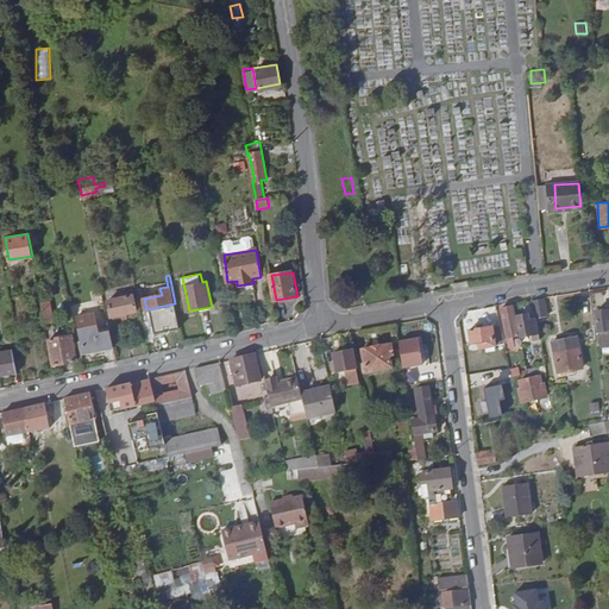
[(29,295),(39,294),(37,282),(27,283),(29,295)]
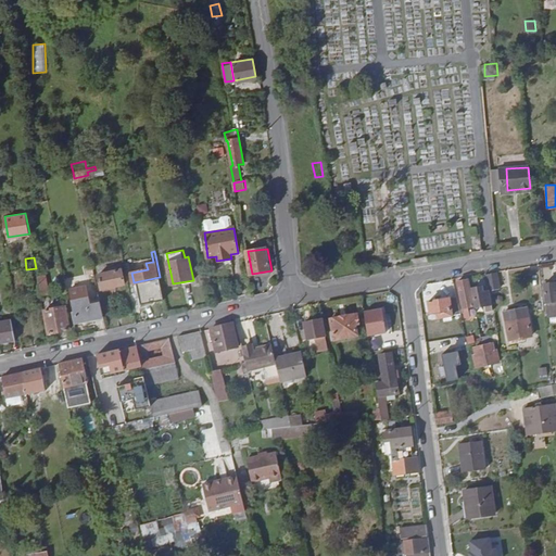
[(368,273),(381,269),(380,261),(367,263),(368,273)]
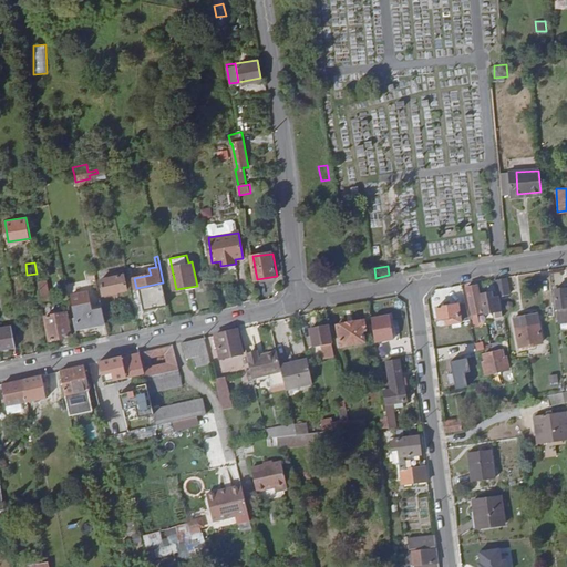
[(126,289),(124,276),(103,280),(106,294),(126,289)]
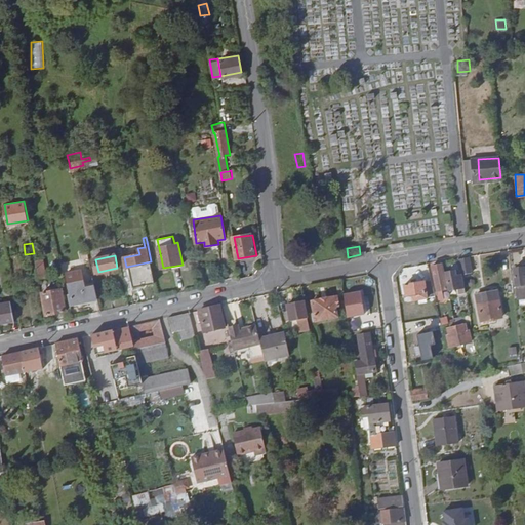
[(42,257),(35,258),(38,276),(45,275),(42,257)]
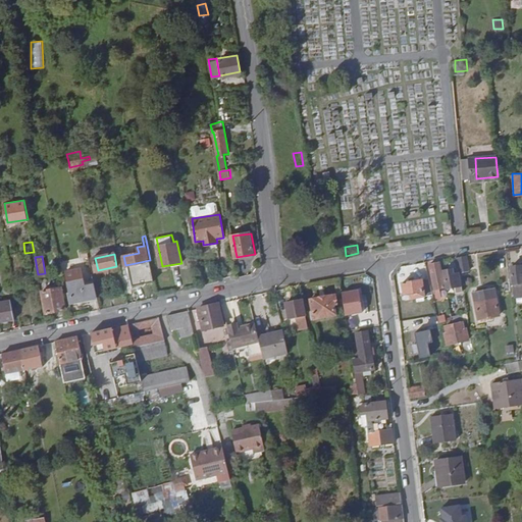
[(460,273),(462,273),(467,271),(465,258),(457,259),(460,273)]
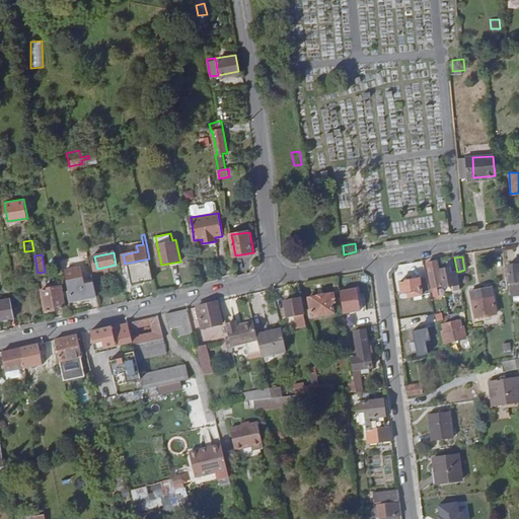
[(440,277),(441,276),(438,262),(428,264),(435,297),(439,296),(437,288),(442,287),(440,277)]
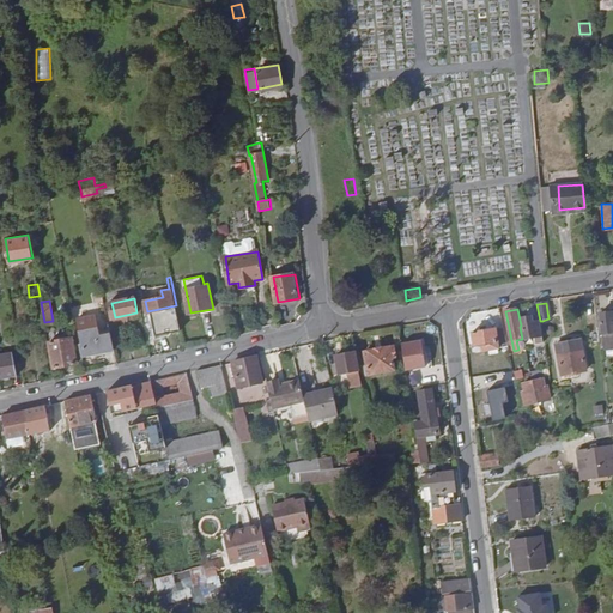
[(605,335),(612,334),(612,314),(602,315),(605,335)]
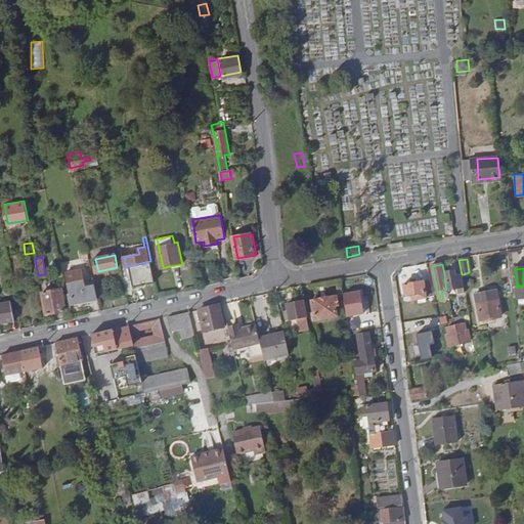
[(68,273),(73,294),(87,291),(86,287),(83,270),(68,273)]
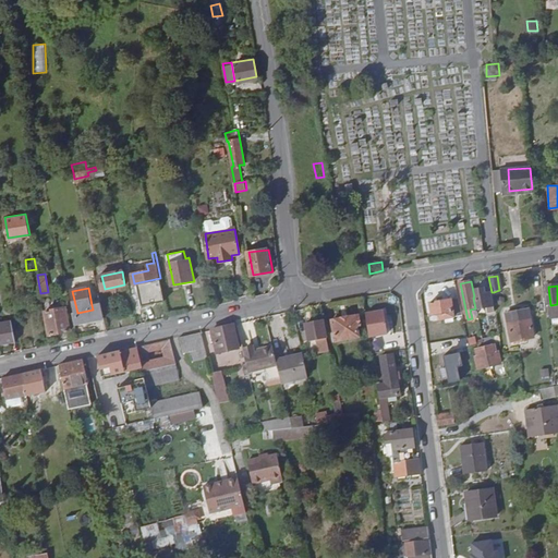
[(488,314),(495,312),(490,293),(486,294),(485,288),(475,290),(478,308),(487,306),(488,314)]
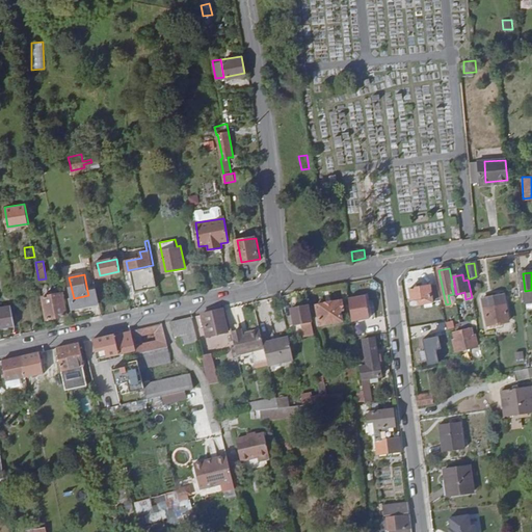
[(442,300),(437,285),(410,290),(414,306),(442,300)]
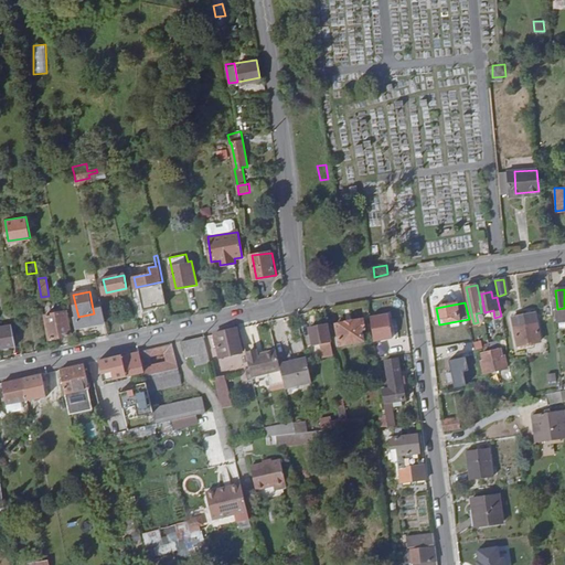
[(74,318),(77,328),(106,321),(103,306),(93,309),(94,313),(78,317),(74,318)]
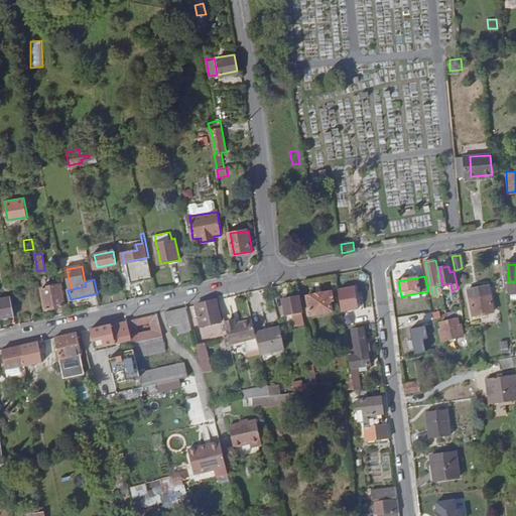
[(56,283),(42,286),(46,307),(66,304),(61,283),(60,283),(59,280),(56,281),(56,283)]
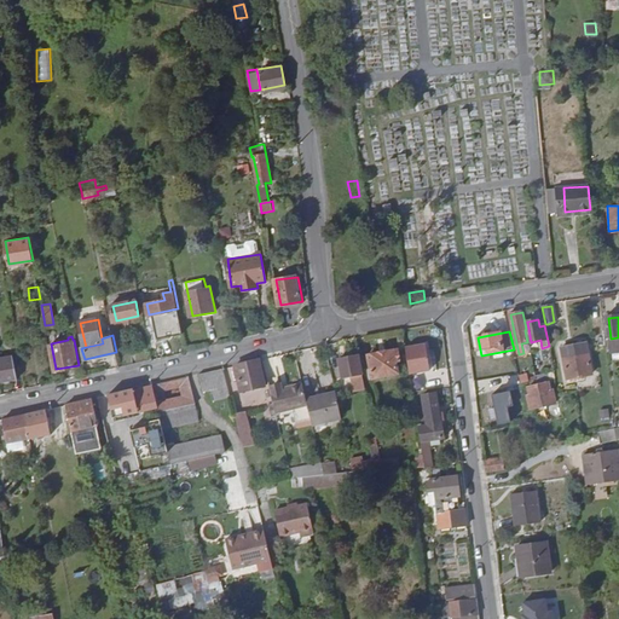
[(409,374),(432,370),(428,342),(405,345),(409,374)]
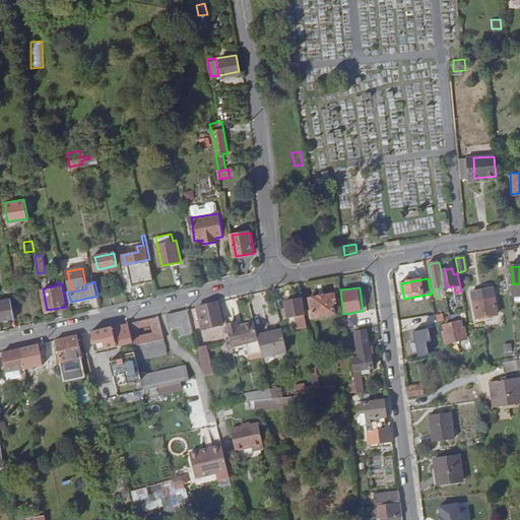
[(477,291),(478,302),(481,318),(500,315),(497,299),(496,289),(477,291)]
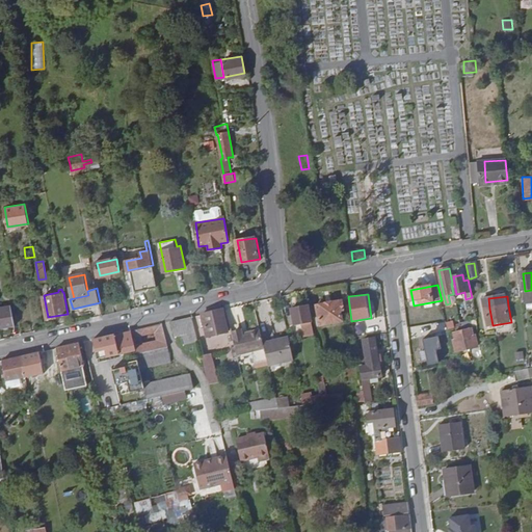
[(339,302),(316,306),(319,325),(339,322),(338,313),(341,313),(339,302)]
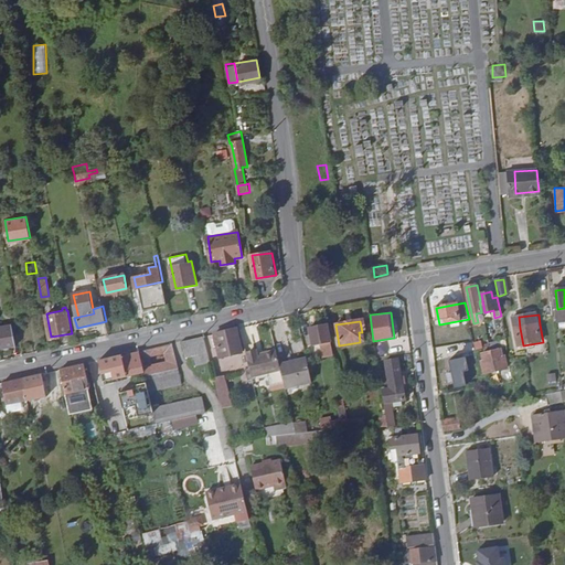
[(324,324),(307,327),(310,345),(327,342),(324,324)]
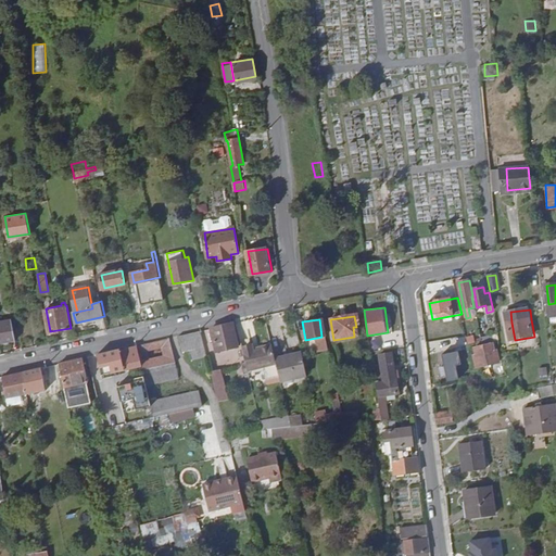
[(0,342),(15,340),(11,320),(0,321),(0,342)]
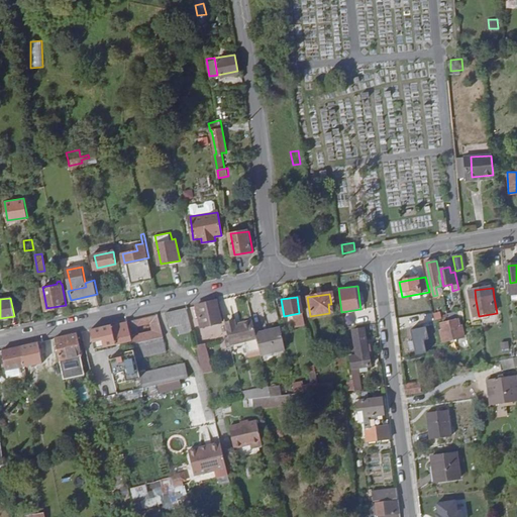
[(196,305),(201,326),(220,321),(215,300),(196,305)]
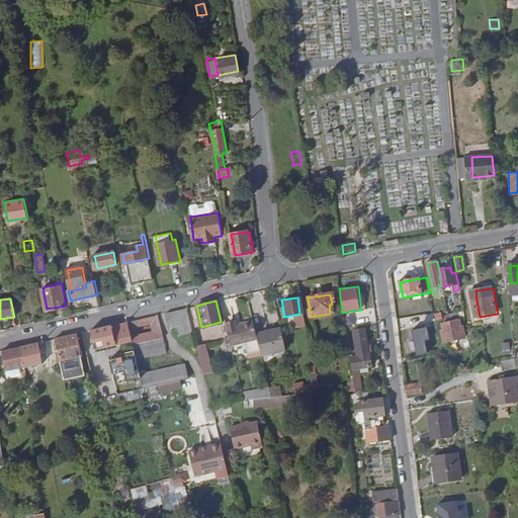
[(176,335),(191,332),(190,329),(186,308),(166,313),(169,328),(174,327),(176,335)]
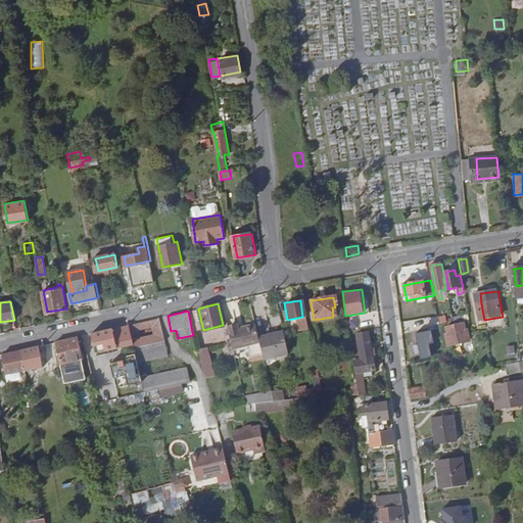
[(438,318),(440,325),(455,322),(454,318),(453,315),(438,318)]
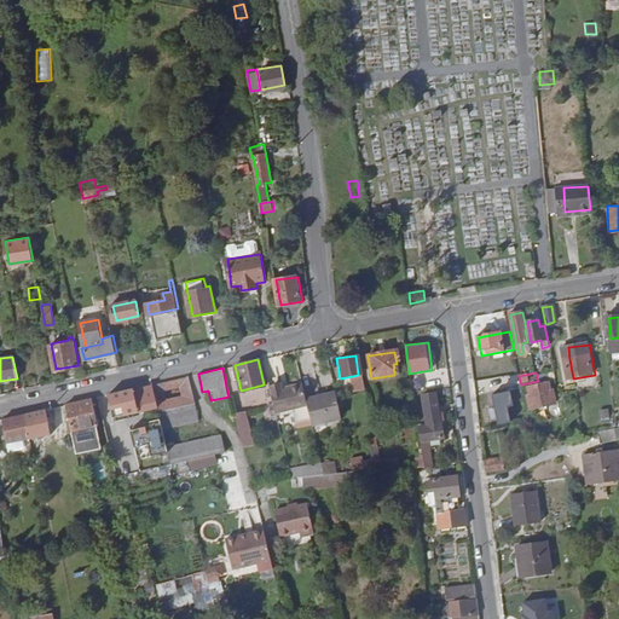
[(157,406),(158,411),(195,404),(187,376),(152,383),(157,406)]
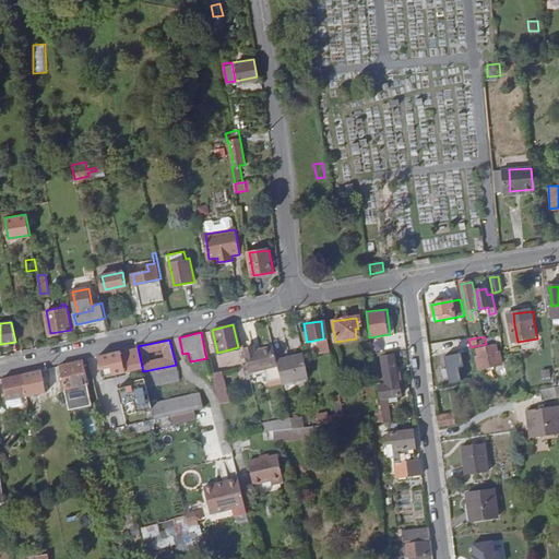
[(251,343),(251,340),(240,343),(246,365),(274,359),(270,340),(251,343)]
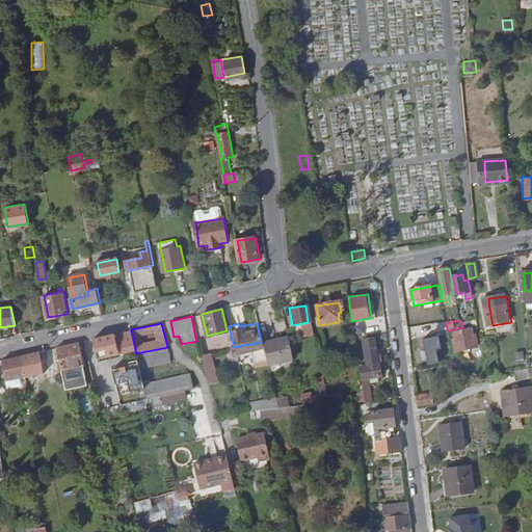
[(131,329),(113,334),(117,353),(135,349),(131,329)]
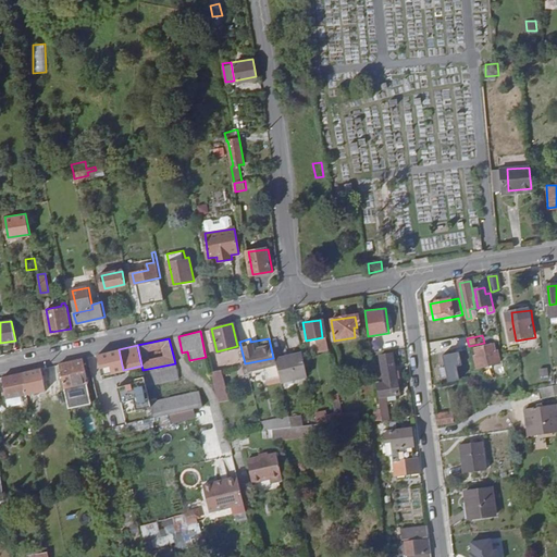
[(119,349),(97,355),(101,374),(123,370),(119,349)]
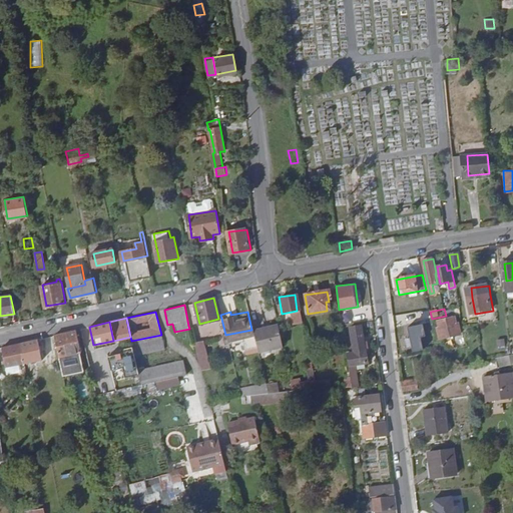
[(423,325),(408,328),(413,353),(424,351),(421,338),(426,337),(423,325)]
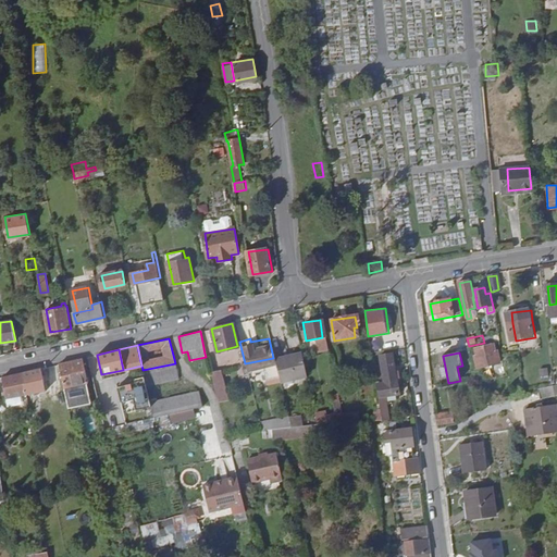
[(274,360),(279,382),(305,378),(300,355),(274,360)]
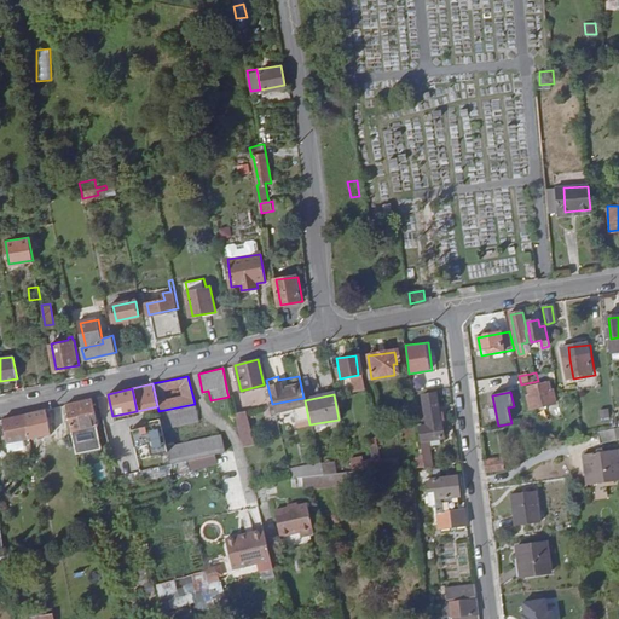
[(557,414),(556,400),(553,401),(551,394),(532,399),(533,405),(531,406),(533,418),(557,414)]
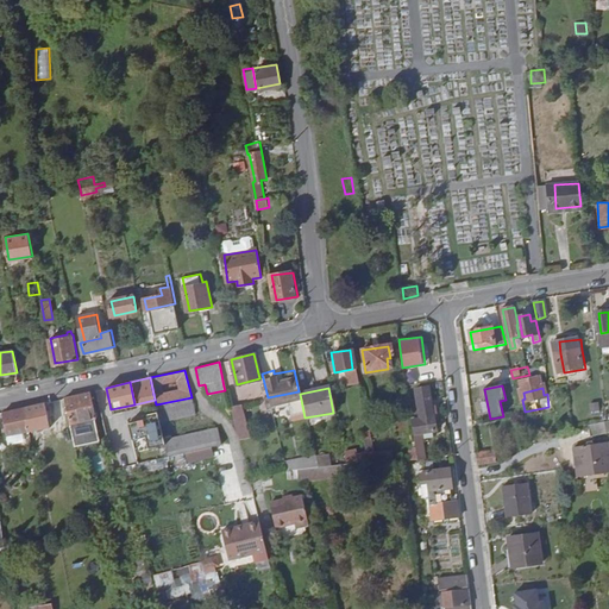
[(415,391),(419,422),(432,420),(428,389),(415,391)]
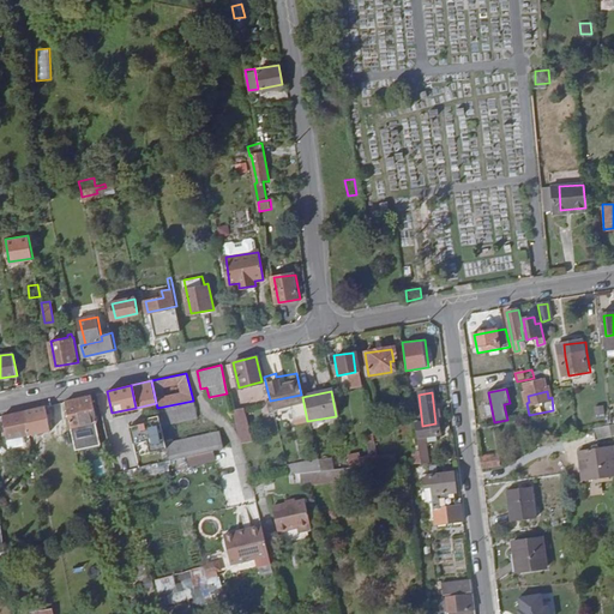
[(62,402),(74,451),(98,445),(94,422),(96,422),(90,395),(62,402)]
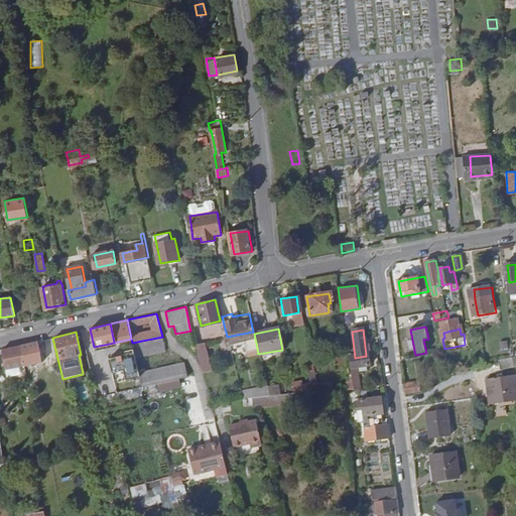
[(162,337),(132,343),(135,358),(165,352),(162,337)]
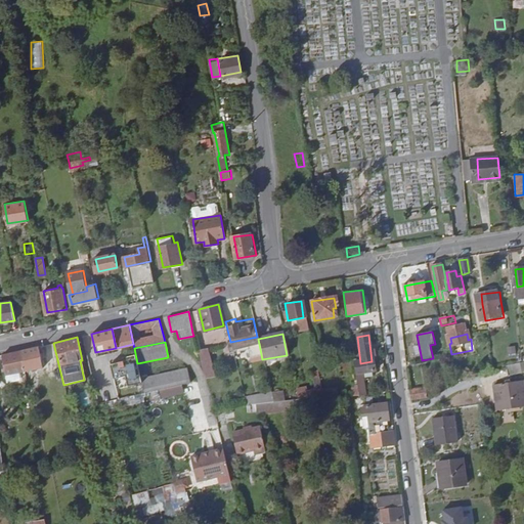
[(20,350),(25,373),(43,368),(38,346),(20,350)]
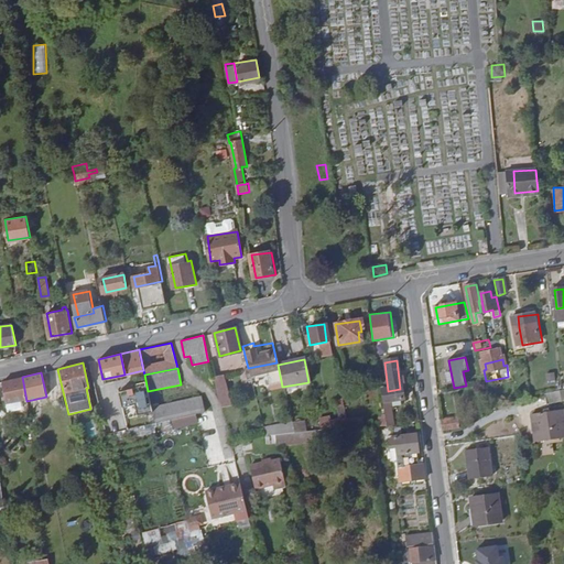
[(213,377),(219,408),(230,405),(223,375),(213,377)]
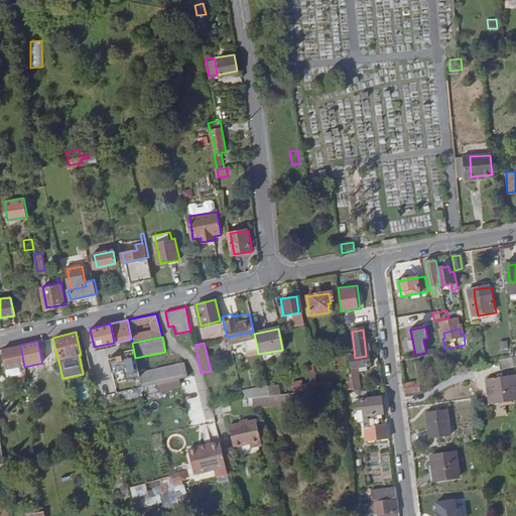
[(6,371),(24,367),(20,345),(1,350),(6,371)]
